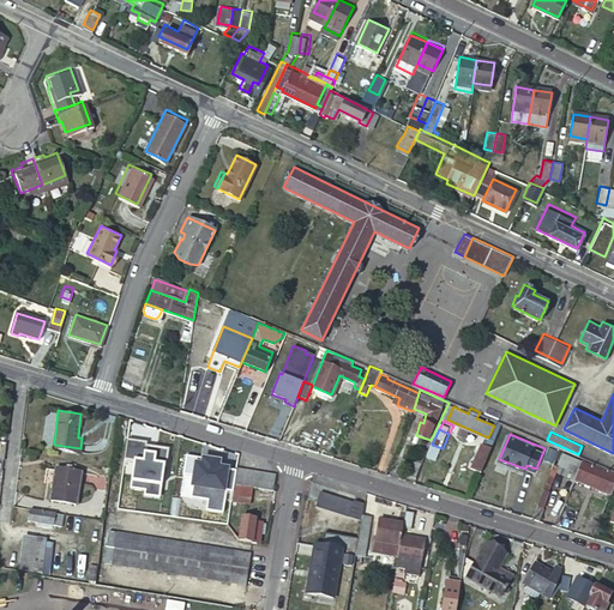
[(146,441),(126,438),(124,458),(133,459),(128,488),(144,489),(145,490),(146,482),(161,484),(163,464),(166,465),(168,447),(155,446),(154,453),(145,451),(145,445),(146,441)]
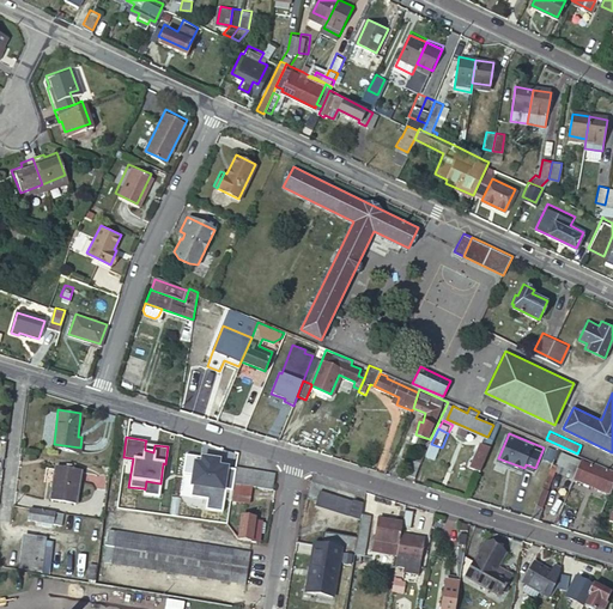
[(469,467),(480,470),(491,446),(480,443),(469,467)]
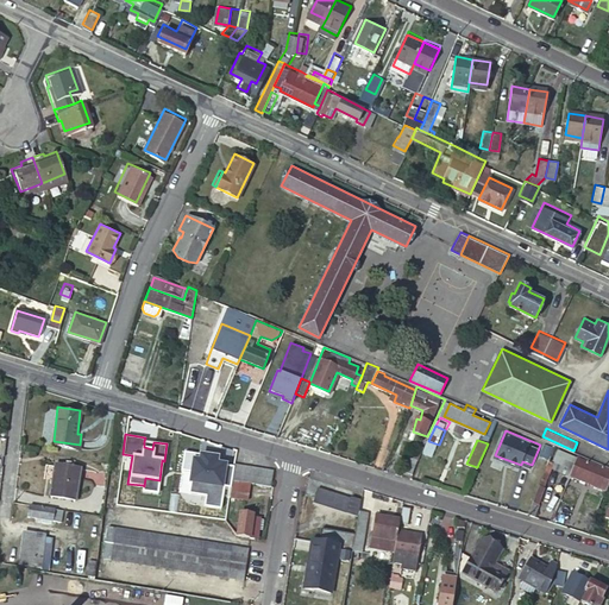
[(608,467),(559,448),(556,459),(573,467),(571,474),(606,489),(608,479),(608,467)]
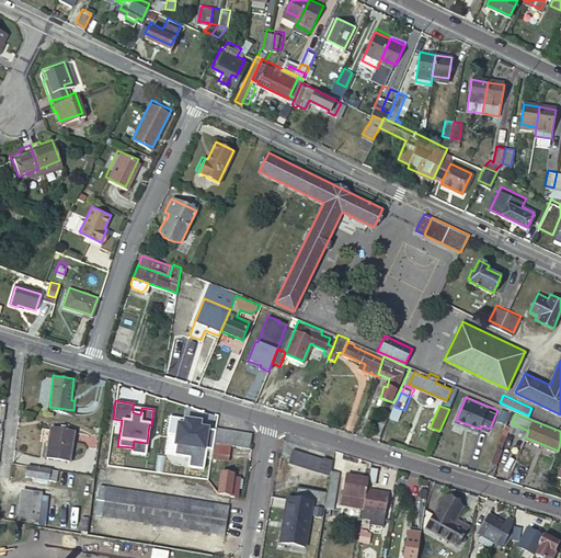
[(217,428),(183,423),(183,417),(168,414),(165,431),(176,432),(173,452),(189,454),(187,463),(203,465),(206,445),(214,446),(214,442),(217,428)]
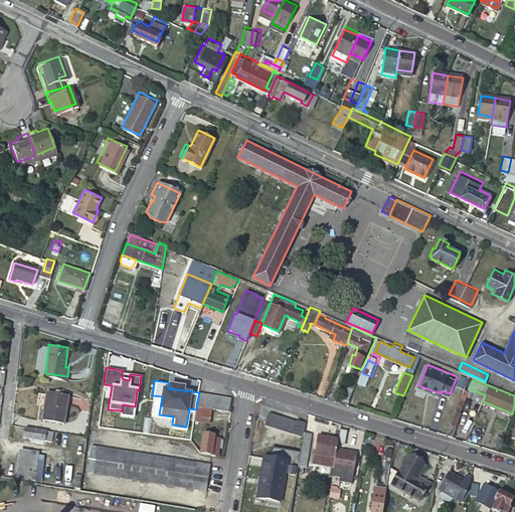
[(354,388),(347,385),(342,396),(349,399),(354,388)]
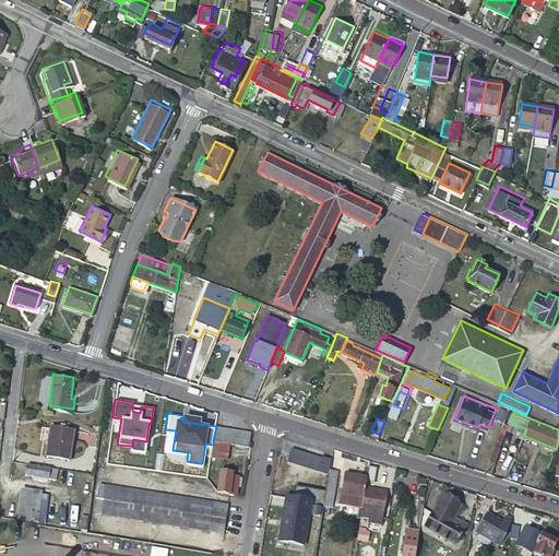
[(510,422),(506,420),(503,424),(489,460),(495,462),(500,447),(499,447),(510,422)]
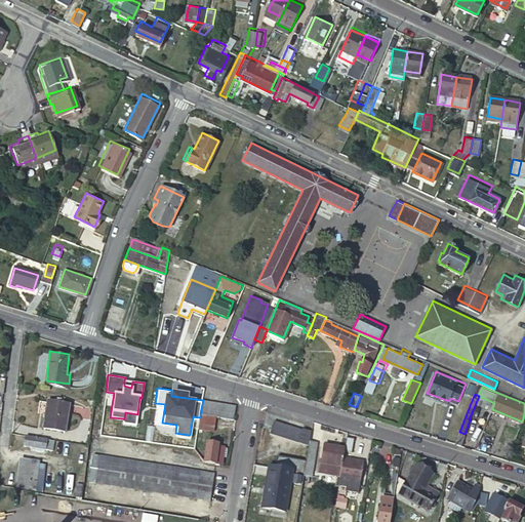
[(68,401),(47,398),(44,426),(65,429),(68,401)]
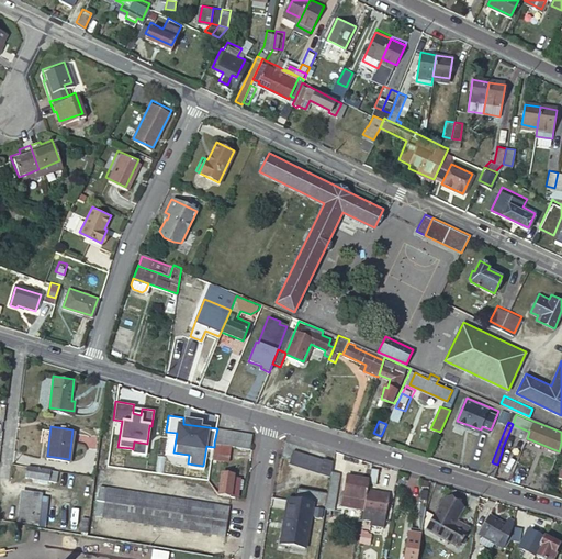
[(251,434),(217,428),(214,443),(233,446),(249,449),(251,434)]
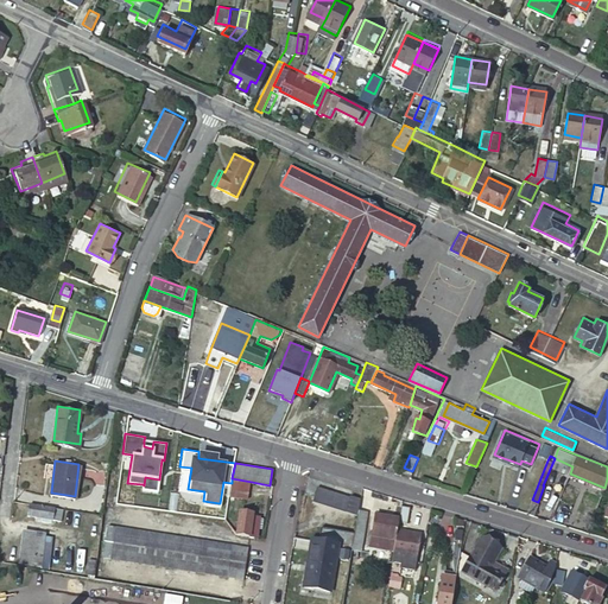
[(249,497),(252,482),(232,478),(229,495),(249,497)]
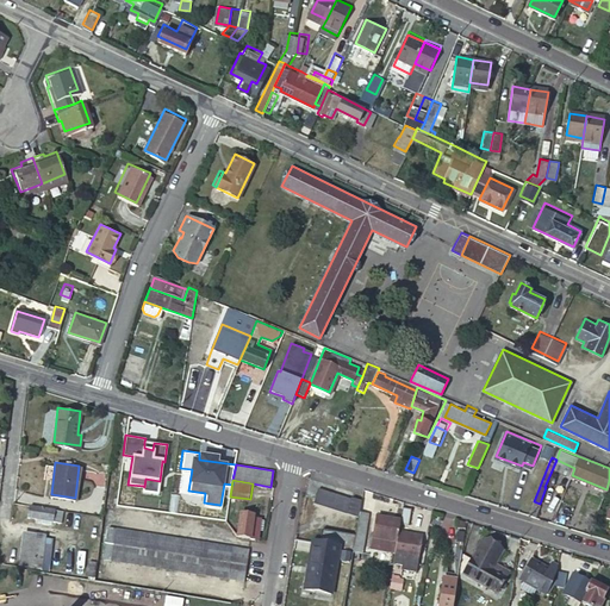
[(359,512),(361,499),(352,497),(350,500),(318,488),(316,498),(359,512)]
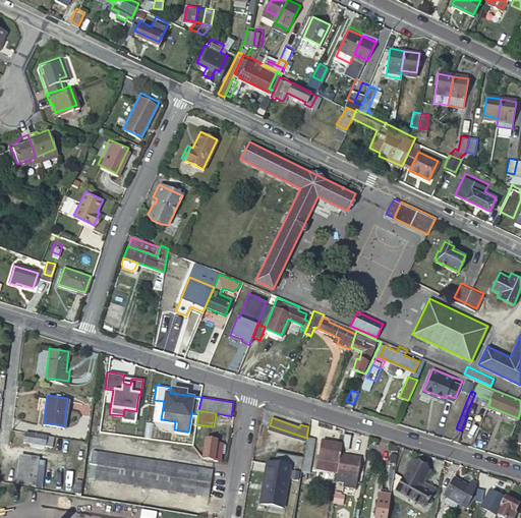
[(306,438),(270,425),(268,430),(305,443),(306,438)]
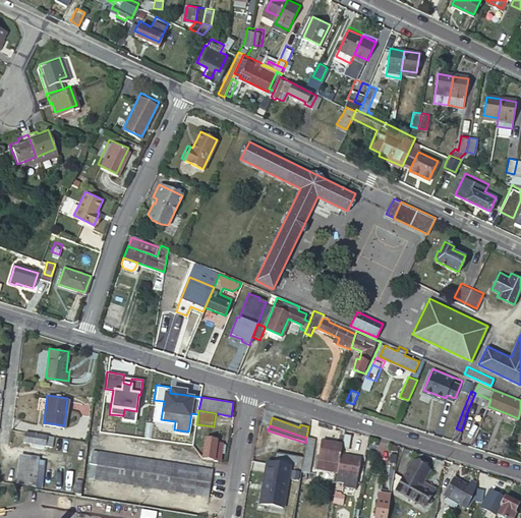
[(51,444),(52,434),(24,430),(22,440),(51,444)]
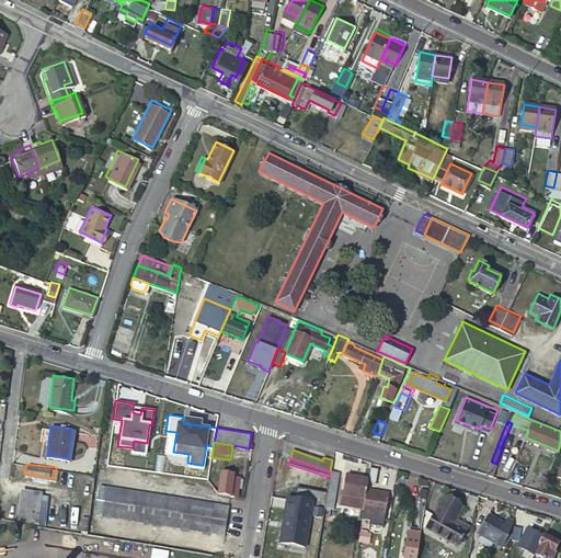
[(378,468),(370,467),(368,478),(368,481),(376,482),(378,468)]
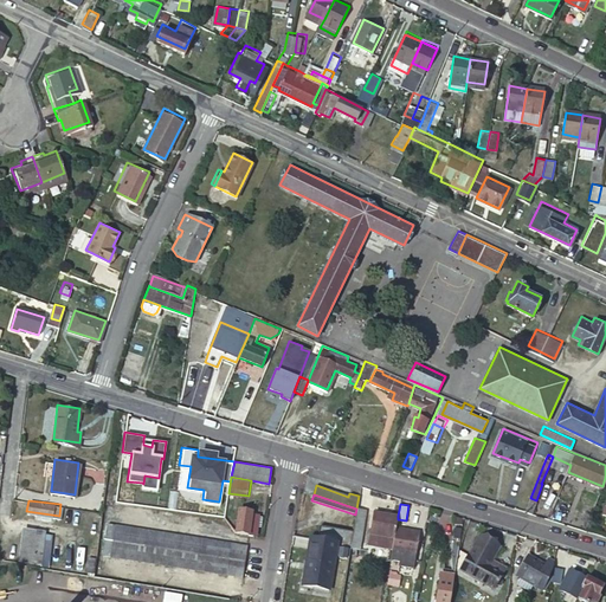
[(237,509),(233,526),(233,530),(246,532),(245,535),(251,535),(251,533),(252,531),(256,532),(258,515),(250,513),(251,511),(237,509)]
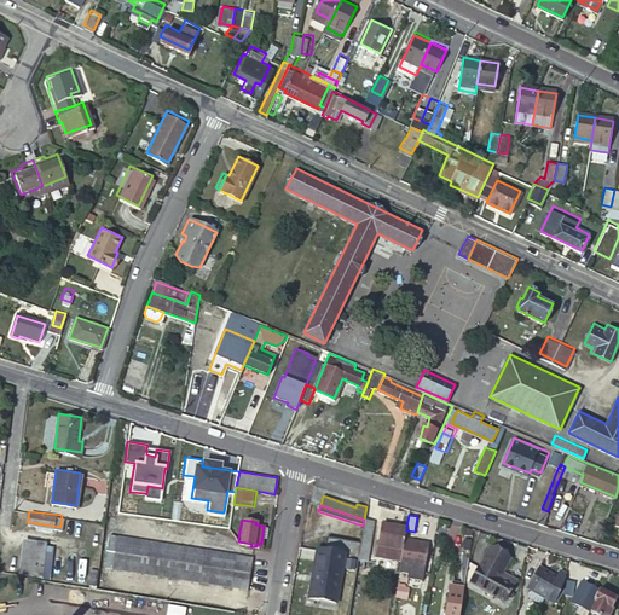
[(364,520),(363,526),(360,541),(359,555),(369,556),(374,521),(364,520)]
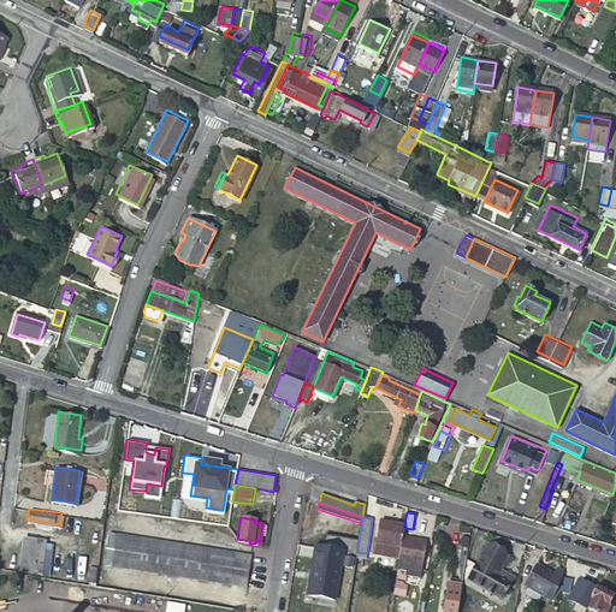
[(404,528),(404,524),(380,521),(375,550),(385,551),(385,556),(398,558),(403,535),(404,528)]
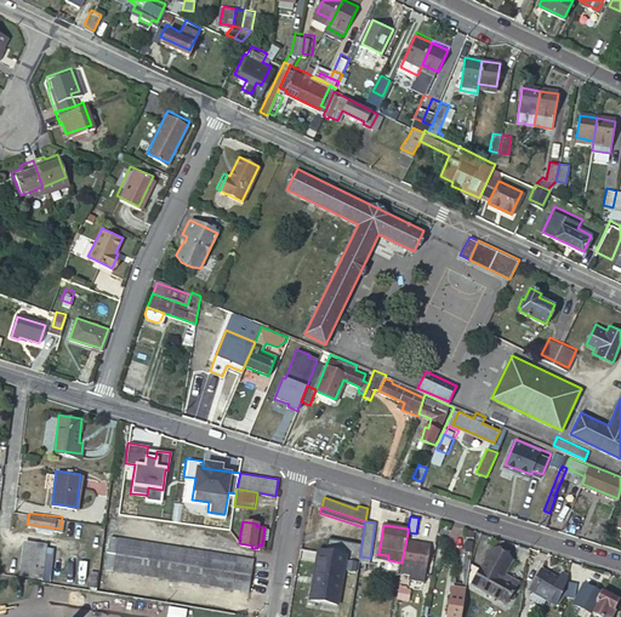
[(472,547),(473,527),(454,526),(453,546),(472,547)]
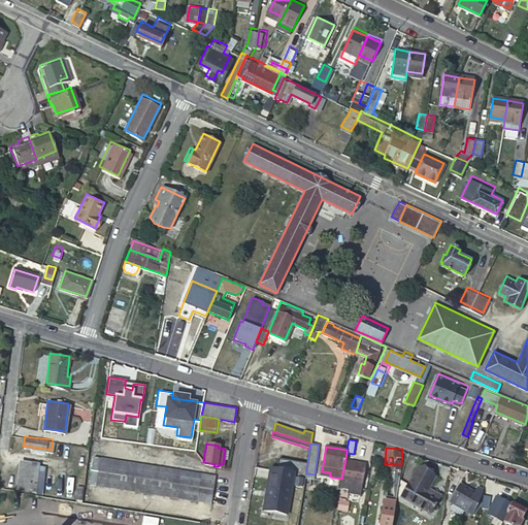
[(188,471),(99,457),(94,484),(183,498),(188,471)]
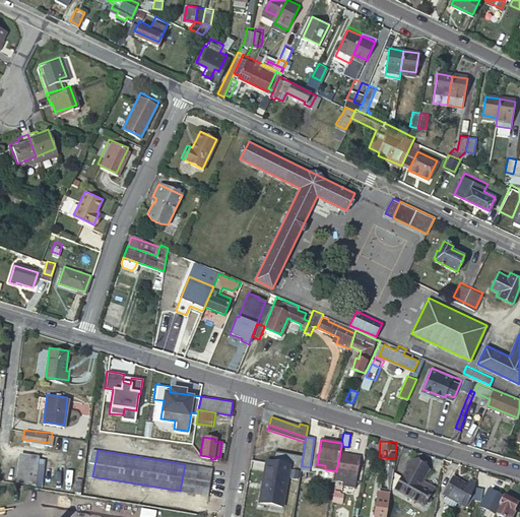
[(272,462),(268,461),(268,462),(301,467),(302,466),(303,455),(274,450),(272,462)]
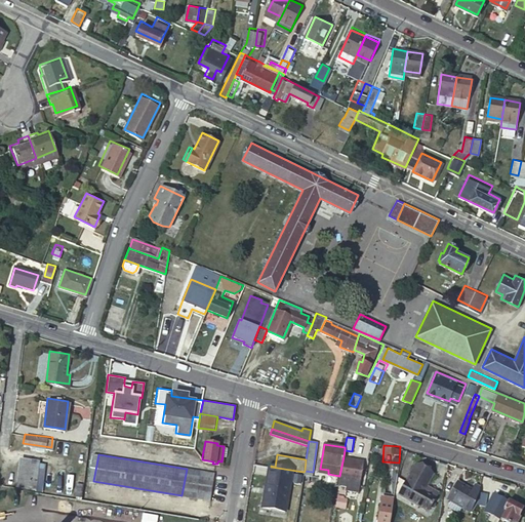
[(21,455),(16,484),(39,487),(40,481),(33,480),(36,459),(36,457),(21,455)]
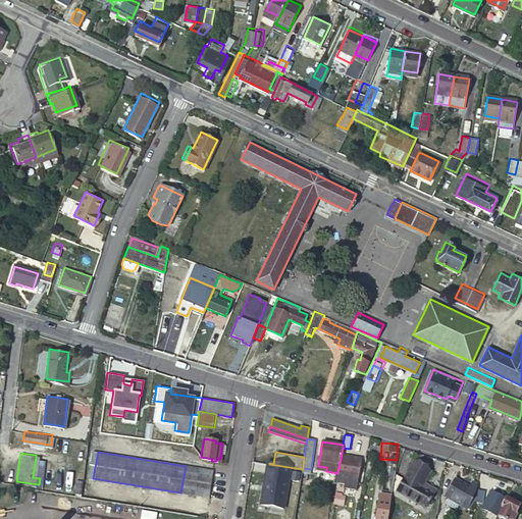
[(350,455),(342,454),(337,473),(336,483),(345,485),(345,486),(356,488),(361,461),(360,461),(350,459),(350,455)]
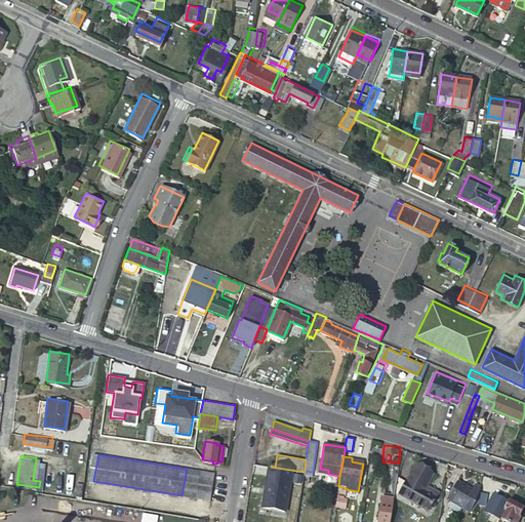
[(43,460),(36,459),(33,480),(40,481),(43,460)]
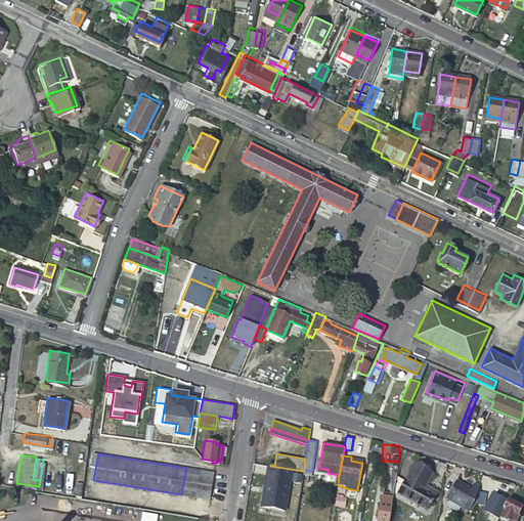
[(432,472),(415,463),(409,472),(398,494),(428,510),(431,505),(432,506),(435,501),(433,500),(435,495),(424,489),(427,482),(432,472)]
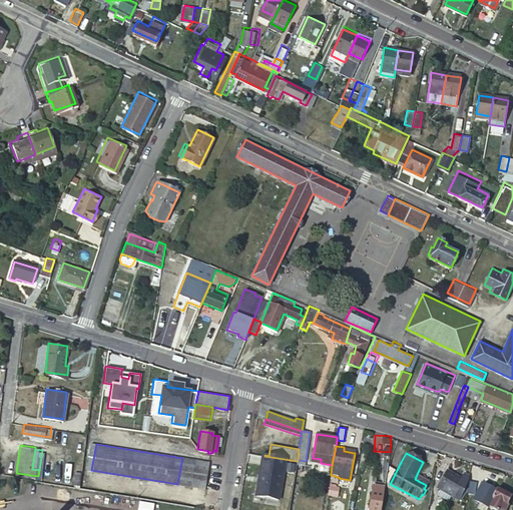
[(297,461),(265,456),(258,494),(280,498),(285,461),(297,463),(297,461)]
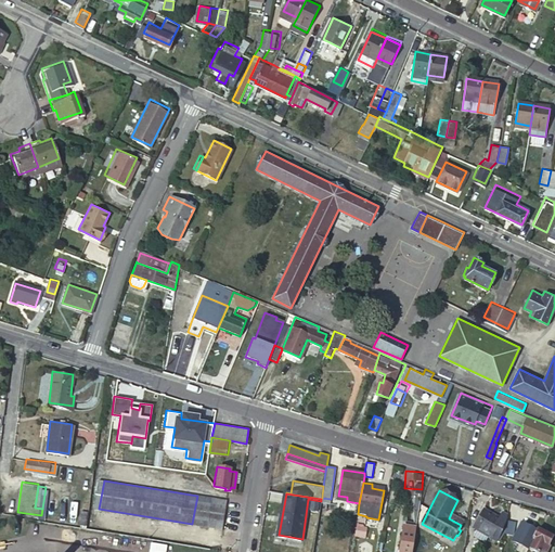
[(223,500),(197,496),(192,524),(219,528),(223,500)]
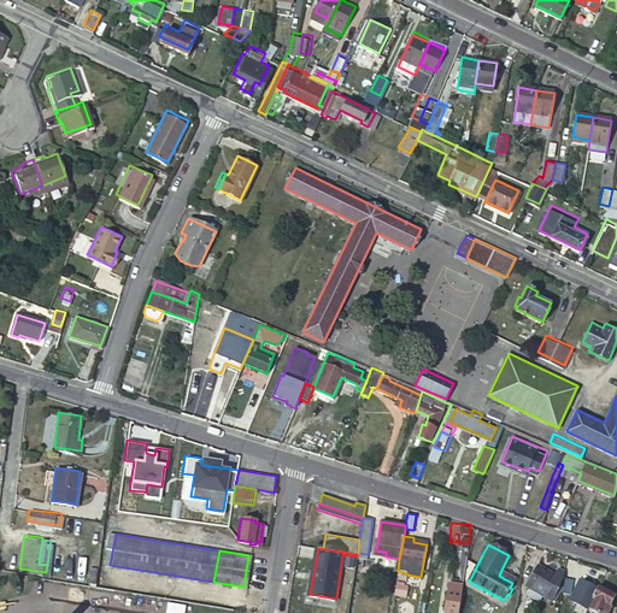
[(577,565),(566,563),(565,575),(564,578),(575,581),(577,565)]
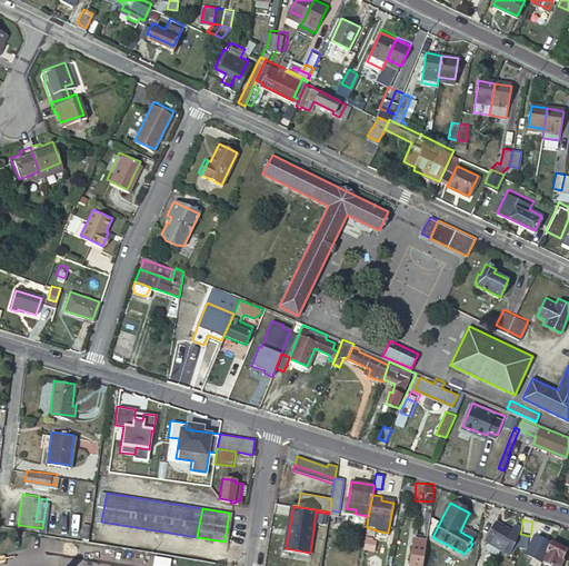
[(520,534),(521,530),(516,527),(513,532),(496,523),(490,535),(488,534),(485,540),(513,554),(519,543),(520,534)]
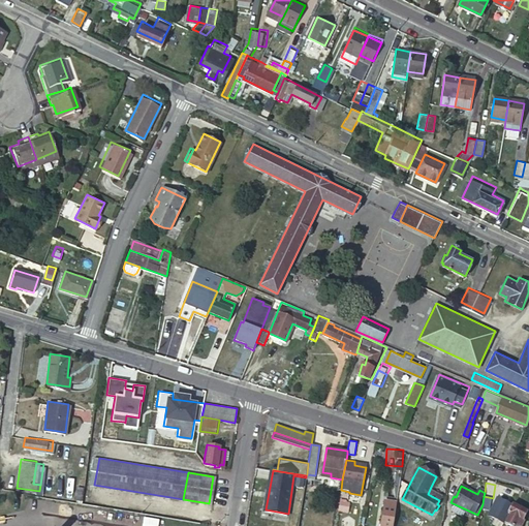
[(443,493),(431,487),(428,494),(439,500),(443,493)]
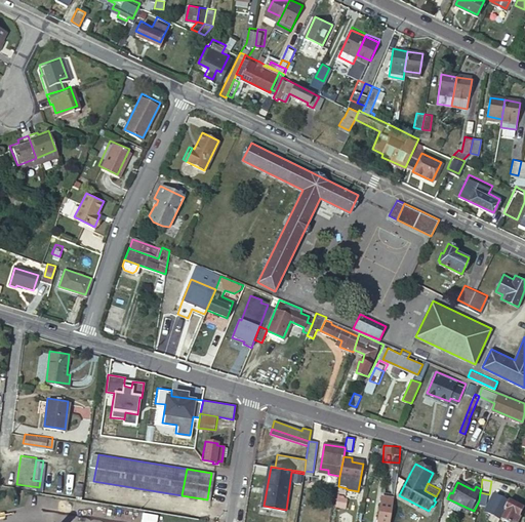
[(509,503),(494,494),(487,506),(489,508),(486,513),(503,521),(518,521),(521,517),(519,517),(524,509),(510,502),(509,503)]
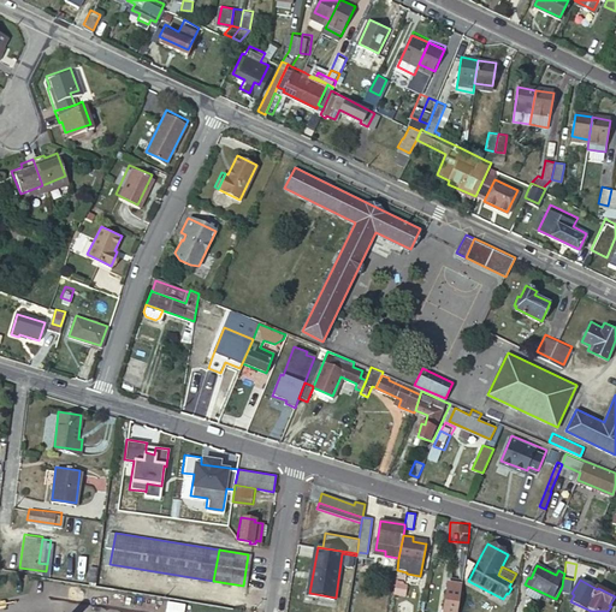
[(458,611),(462,588),(449,587),(444,611),(458,611)]
